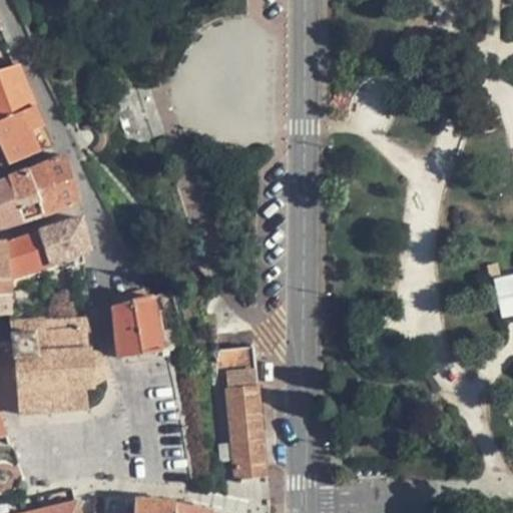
[(0,119),(35,106),(18,65),(0,70),(0,119)]
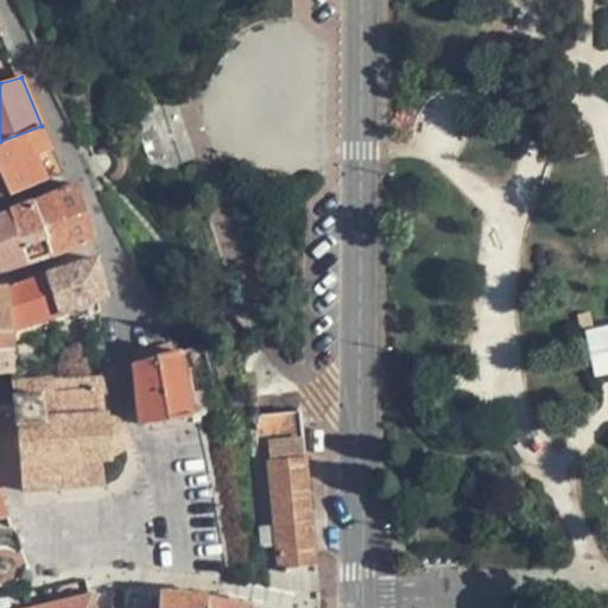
[(64,173),(42,126),(0,141),(0,170),(2,175),(11,195),(64,173)]
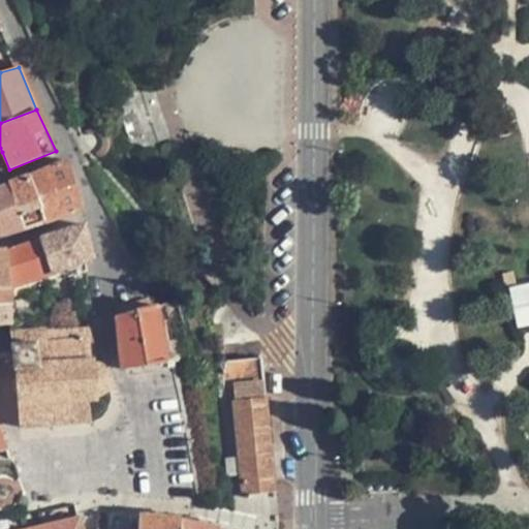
[(0,173),(9,169),(2,152),(0,152),(0,173)]
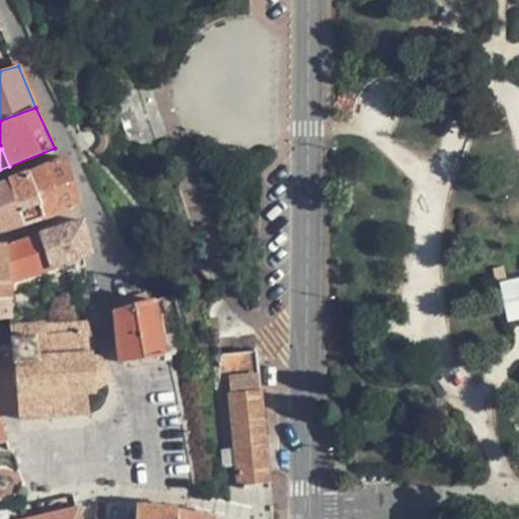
[(68,158),(30,174),(47,217),(80,205),(68,158)]
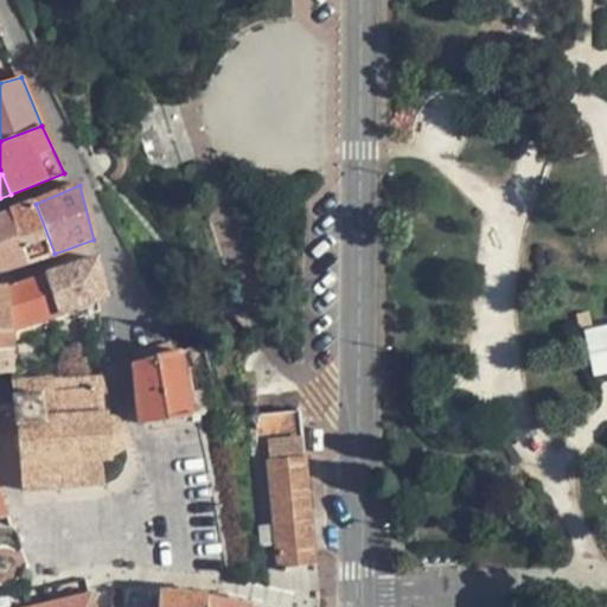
[(36,204),(12,212),(31,261),(55,254),(36,204)]
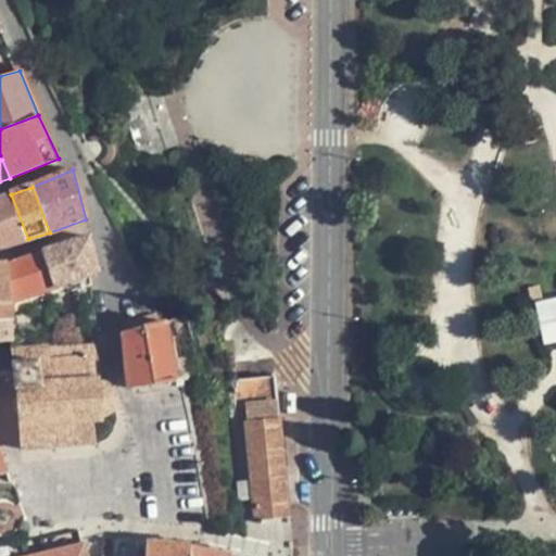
[(11,194),(0,198),(0,248),(5,248),(28,239),(11,194)]
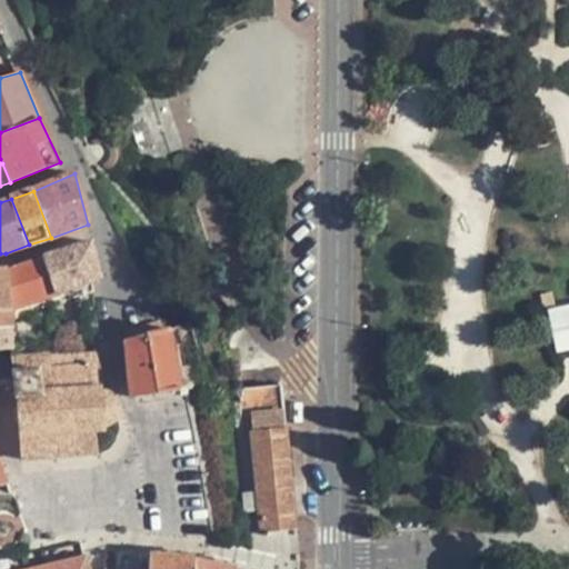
[(57,292),(91,279),(100,276),(91,243),(46,258),(57,292)]
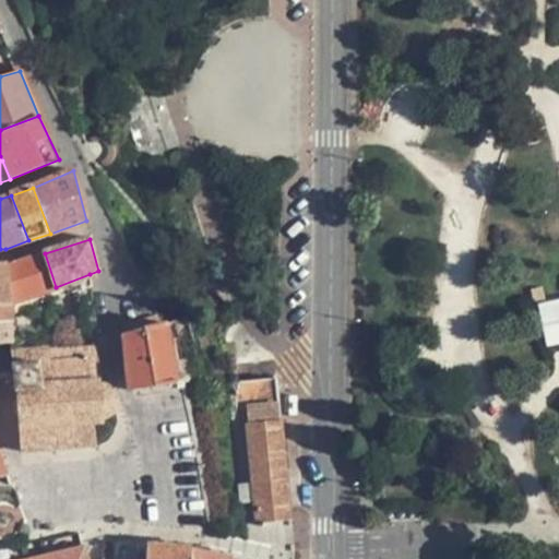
[(13,304),(56,287),(45,253),(10,265),(13,304)]
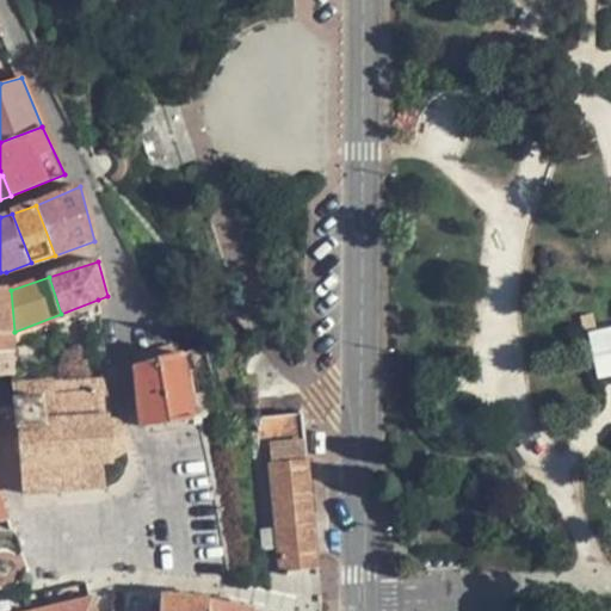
[(0,332),(14,332),(11,290),(7,290),(7,289),(0,289),(0,332)]
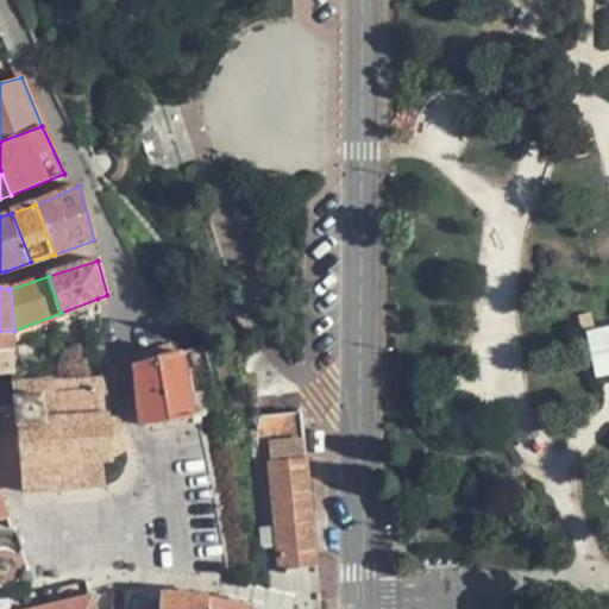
[(608,326),(588,331),(596,376),(608,372),(608,326)]
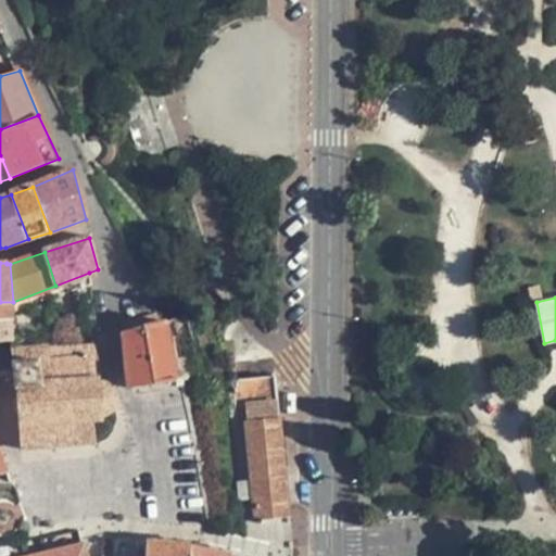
[(0,320),(14,319),(13,302),(0,302),(0,320)]
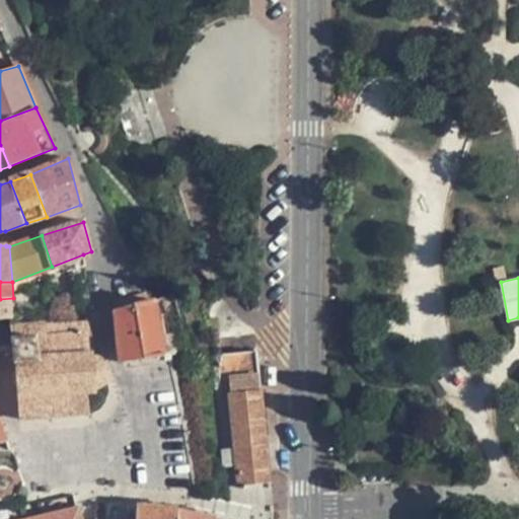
[(118,302),(120,308),(151,300),(149,295),(118,302)]
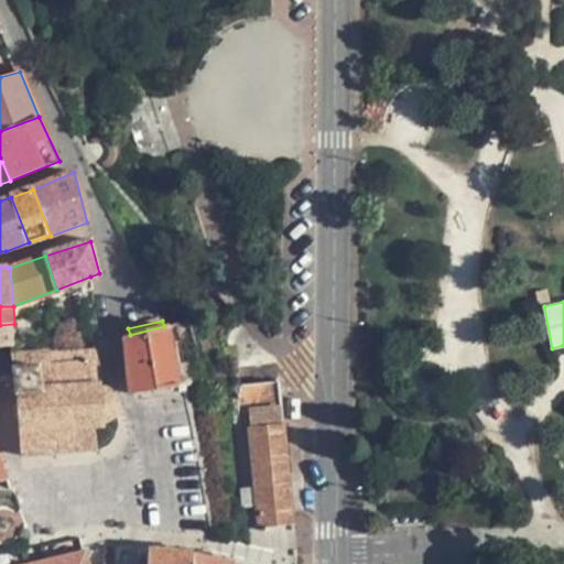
[(0,347),(15,346),(14,324),(0,325),(0,347)]
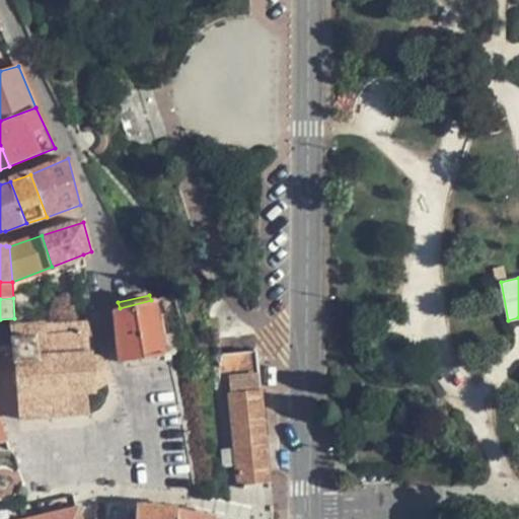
[(169,355),(158,299),(151,300),(120,308),(116,309),(121,361),(169,355)]
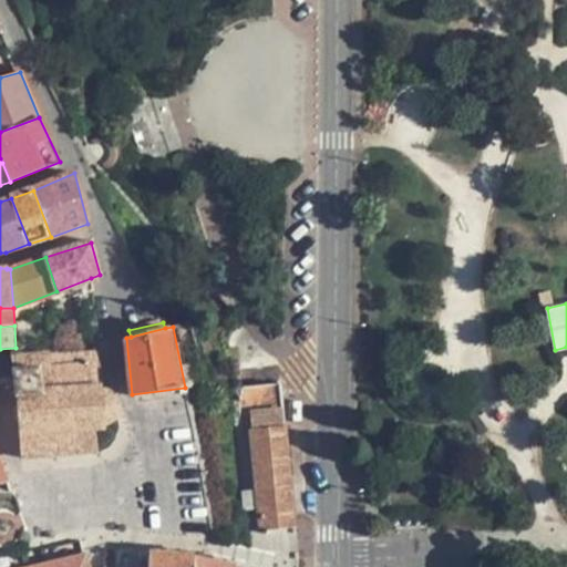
[(51,352),(16,353),(14,370),(23,457),(99,451),(98,430),(106,428),(107,425),(109,425),(116,421),(120,416),(122,409),(121,399),(116,393),(109,388),(104,388),(102,368),(100,351),(52,354),(51,352)]
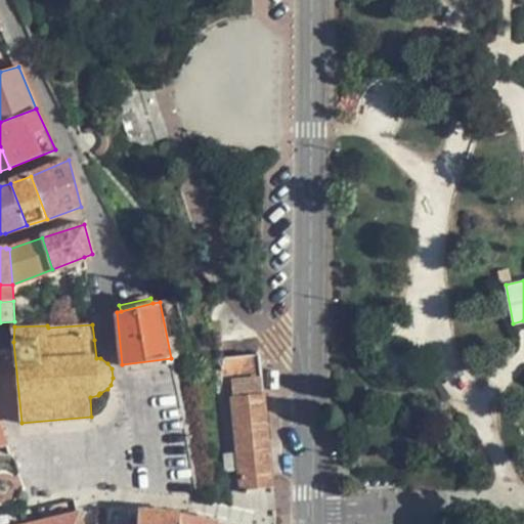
[(237,451),(243,509),(276,512),(274,491),(260,354),(216,357),(226,452),(237,451)]
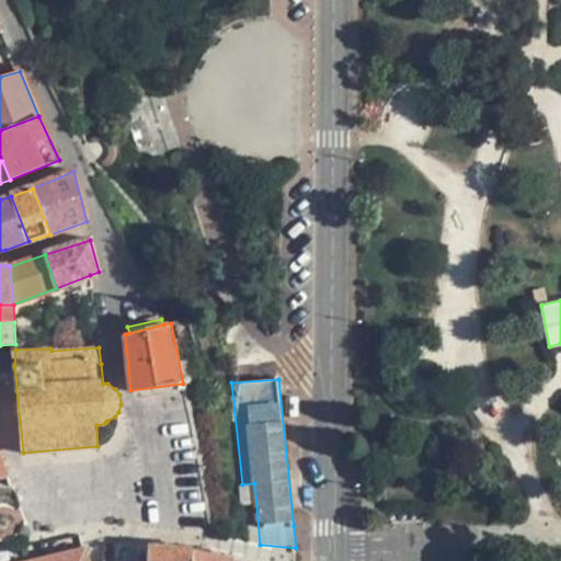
[(0,478),(10,476),(0,453),(0,478)]
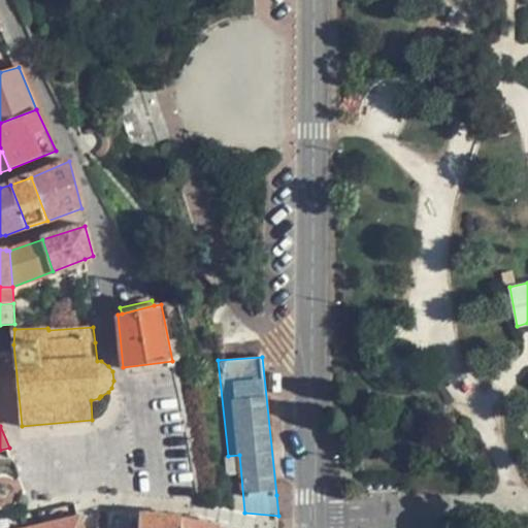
[(130,527),(129,515),(110,514),(110,527),(130,527)]
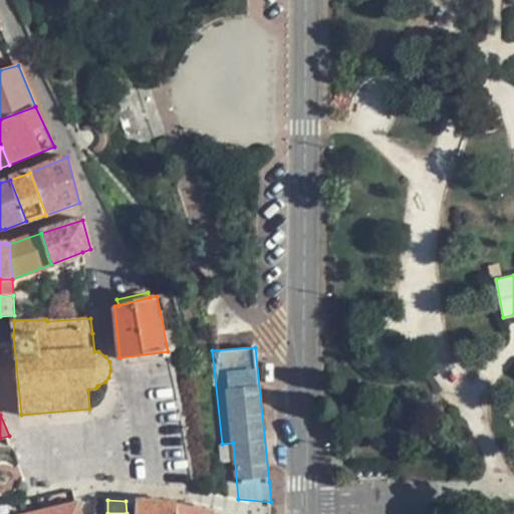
[(176,513),(177,506),(138,502),(136,513),(176,513)]
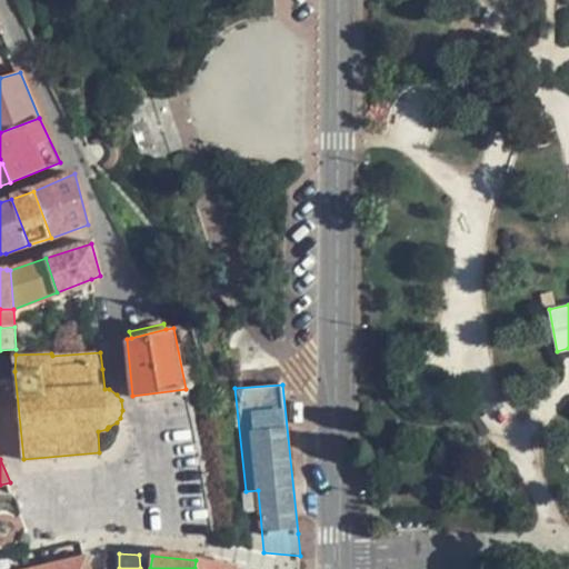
[(89,568),(86,557),(37,568),(89,568)]
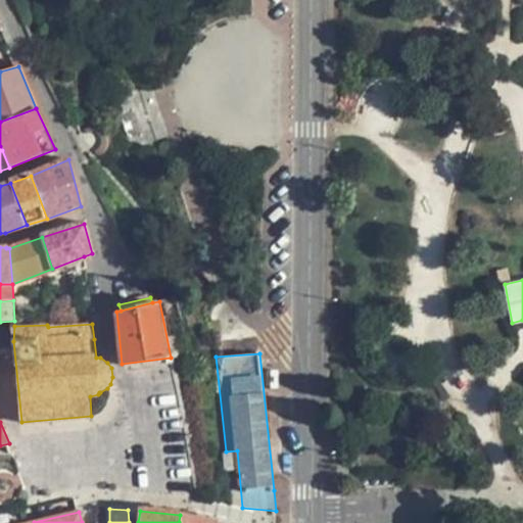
[(181,514),(180,515),(179,522),(211,522),(211,520),(198,517),(181,514)]
